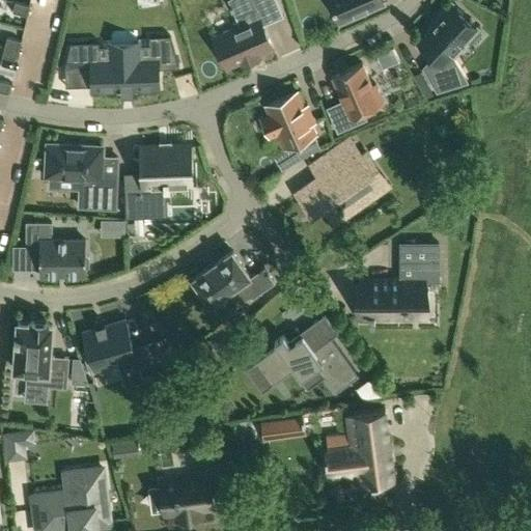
[(277,0),(250,0),(254,8),(235,16),(240,25),(214,36),(227,66),(242,60),(243,63),(258,56),(257,53),(273,47),(262,25),(284,16),(277,0)]
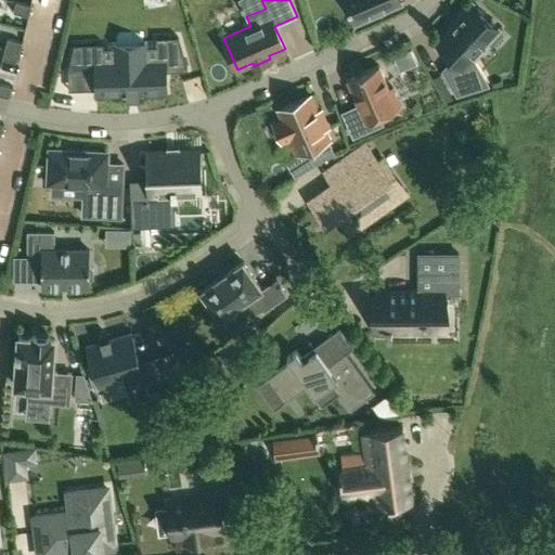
[(345,0),(355,21),(400,1),(400,0),(345,0)]
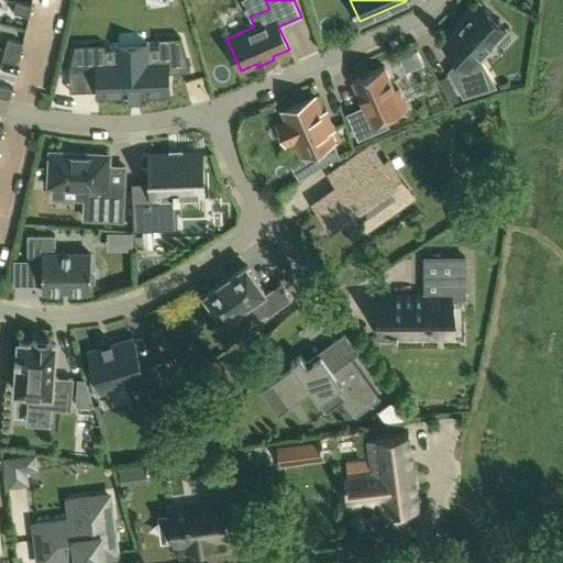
[(13,12),(26,15),(30,6),(15,2),(13,12)]
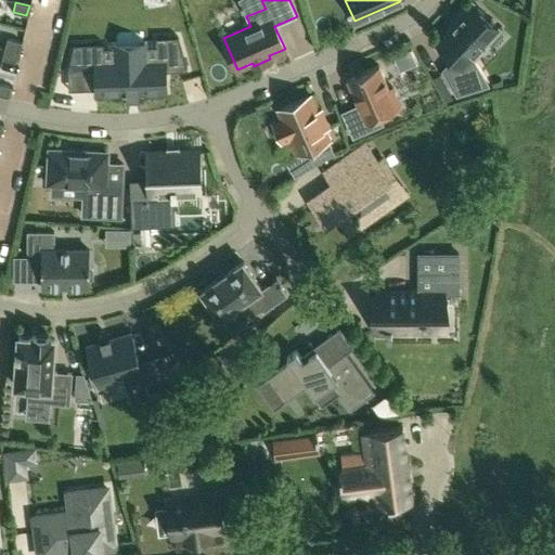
[(499,28),(472,2),(456,20),(459,22),(437,44),(453,60),(442,71),(456,95),(477,89),(465,68),(487,46),(483,43),(499,28)]
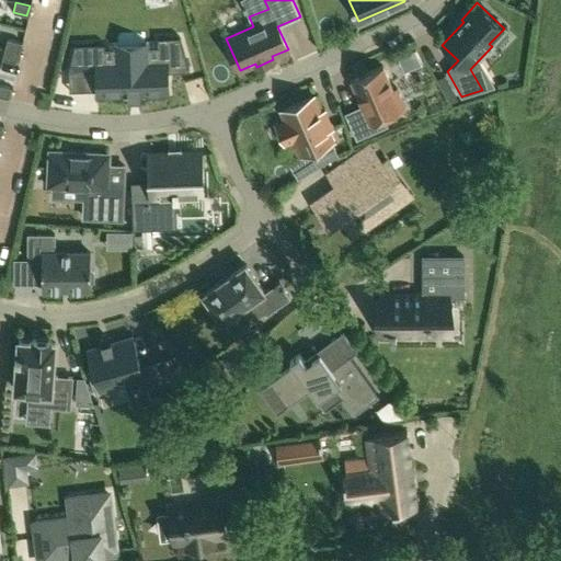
[(75,45),(69,71),(96,70),(96,95),(128,94),(128,99),(140,99),(140,94),(168,93),(168,71),(189,70),(179,37),(158,37),(159,60),(104,63),(104,44),(75,45)]
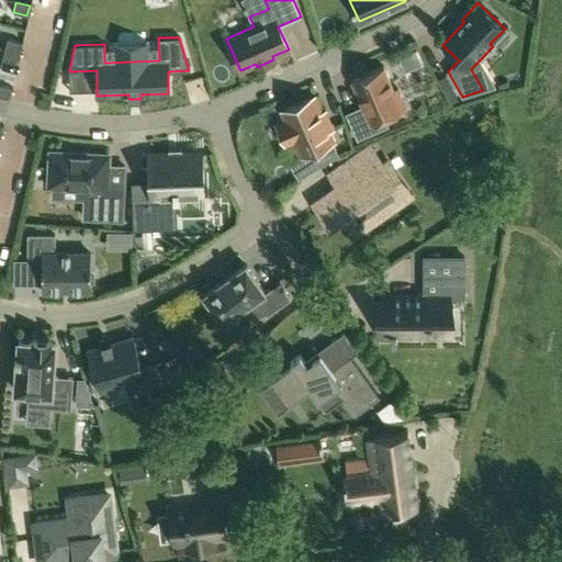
[(8,40),(4,49),(19,53),(21,43),(8,40)]
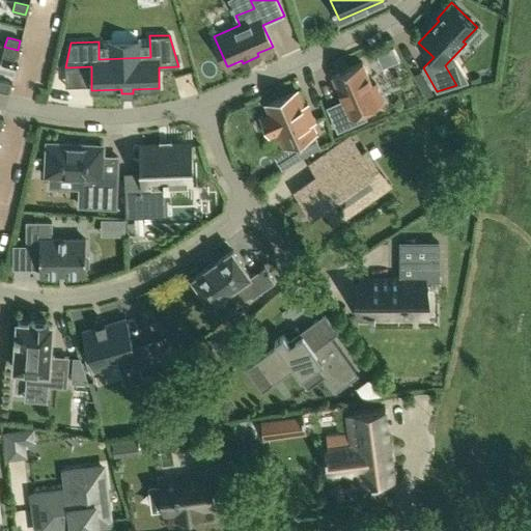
[(18,50),(4,47),(2,56),(16,59),(18,50)]
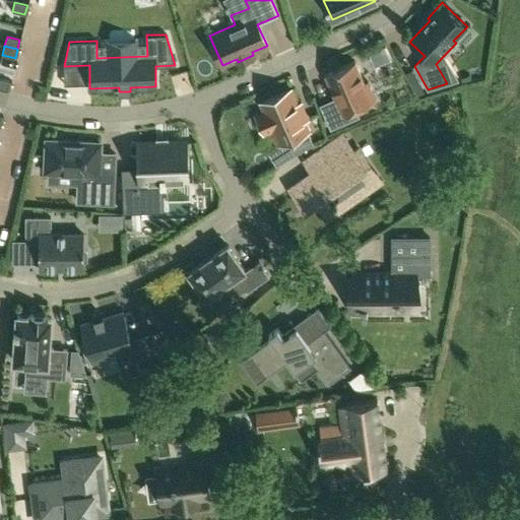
[(354,61),(325,74),(336,99),(321,106),(331,128),(359,116),(355,110),(376,101),(368,81),(365,82),(354,61)]
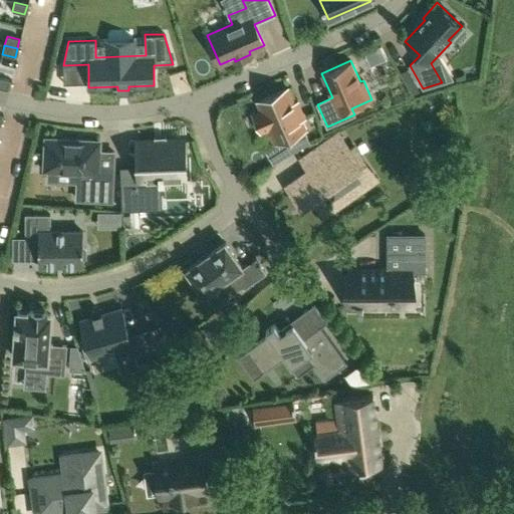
[(0,77),(0,87),(7,90),(10,80),(0,77)]
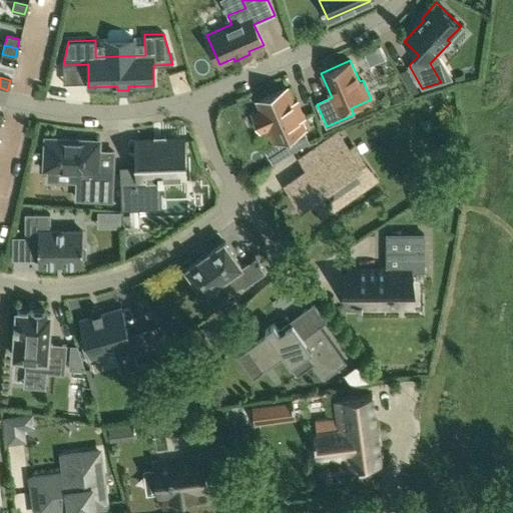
[(278,140),(304,129),(300,119),(303,117),(297,102),(293,104),(287,89),(258,101),(262,109),(252,113),(261,132),(270,128),(276,142),(278,140)]
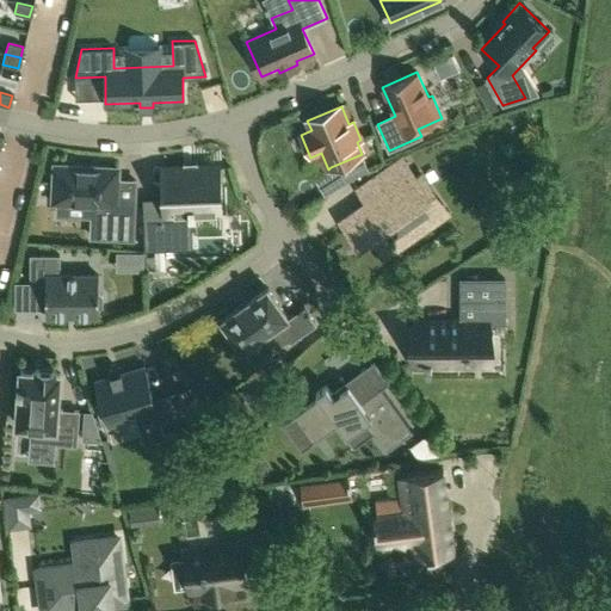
[(369,168),(368,167),(362,154),(331,167),(341,185),(368,170),(369,168)]
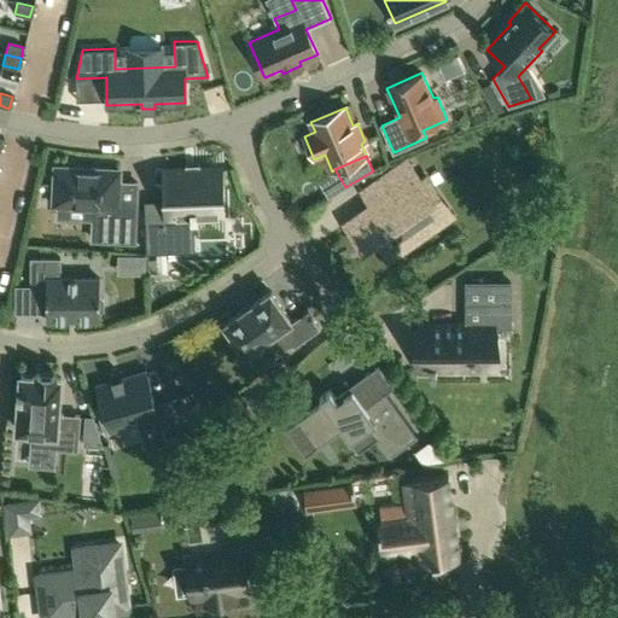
[(435,199),(407,161),(385,176),(394,190),(345,223),(363,250),(383,235),(396,255),(432,228),(419,210),(435,199)]
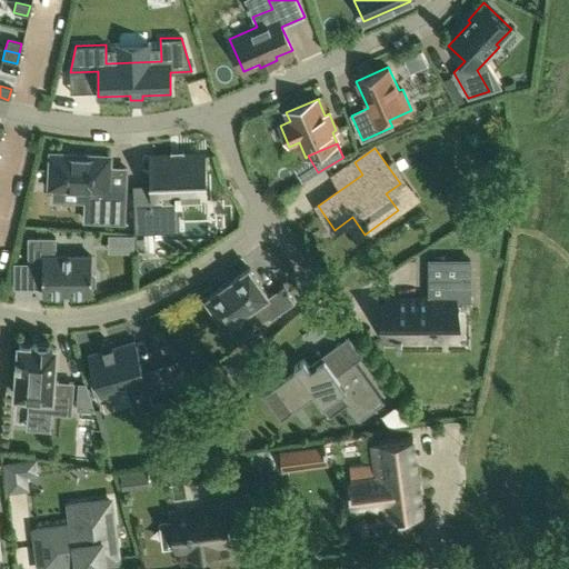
[(182,153),(172,153),(172,151),(170,152),(171,157),(153,157),(155,186),(135,186),(133,185),(132,185),(135,233),(136,232),(136,219),(165,218),(163,196),(177,196),(177,200),(181,199),(181,196),(200,195),(200,197),(201,197),(201,195),(203,195),(202,155),(185,156),(185,151),(182,151),(182,153)]
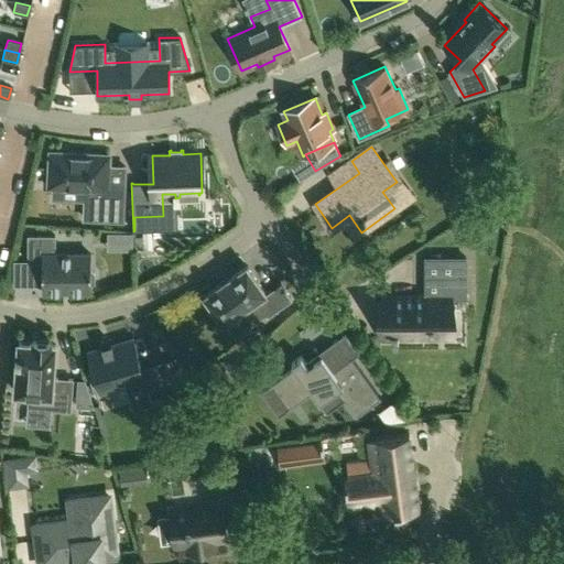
[(74,153),(51,152),(49,187),(86,188),(84,218),(122,220),(123,190),(107,188),(109,155),(86,154),(86,153),(84,153),(84,154),(76,154),(76,153),(74,153)]
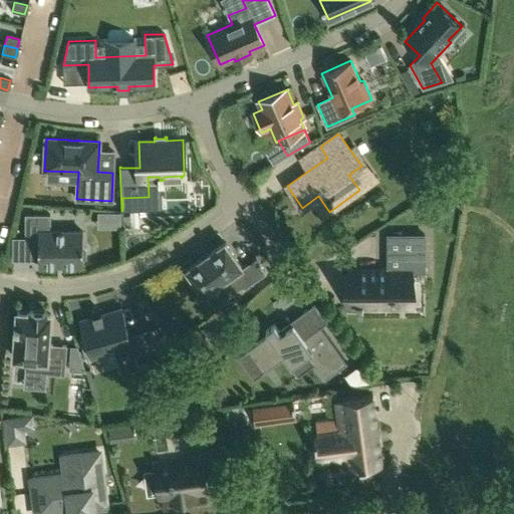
[(50,215),(26,215),(26,239),(38,239),(38,264),(82,264),(82,261),(86,257),(86,249),(82,246),(82,232),(50,232),(50,215)]
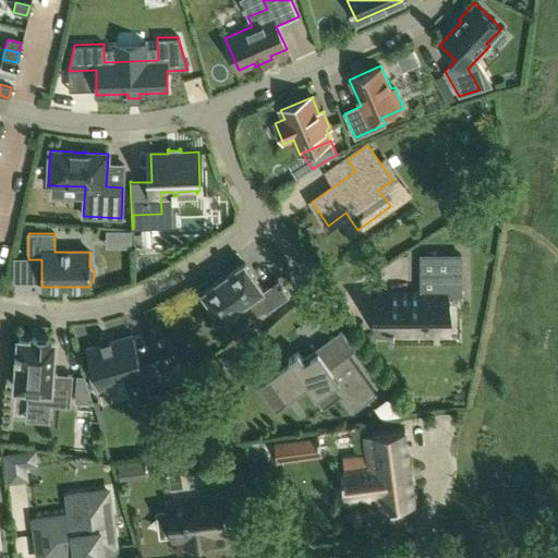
[(142,233),(133,234),(134,246),(142,246),(142,233)]
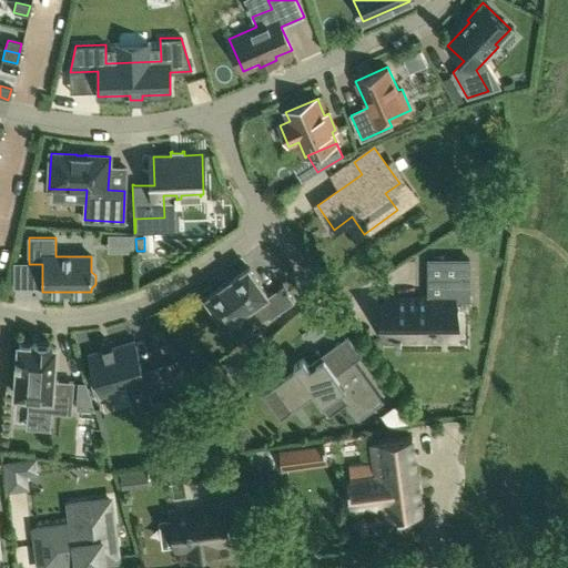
[(454,301),(469,301),(469,260),(428,260),(428,298),(386,298),(386,340),(418,340),(418,323),(432,323),(432,326),(438,326),(438,323),(454,323),(454,301)]
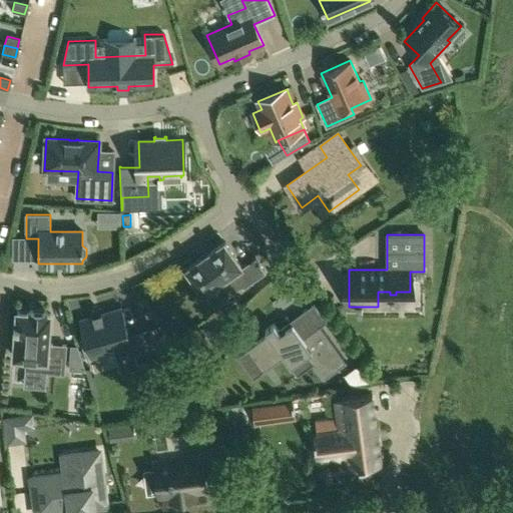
[(200,290),(203,293),(232,273),(243,289),(266,273),(255,258),(241,268),(241,267),(224,241),(209,252),(208,251),(201,258),(186,269),(188,273),(185,276),(196,292),(200,290)]
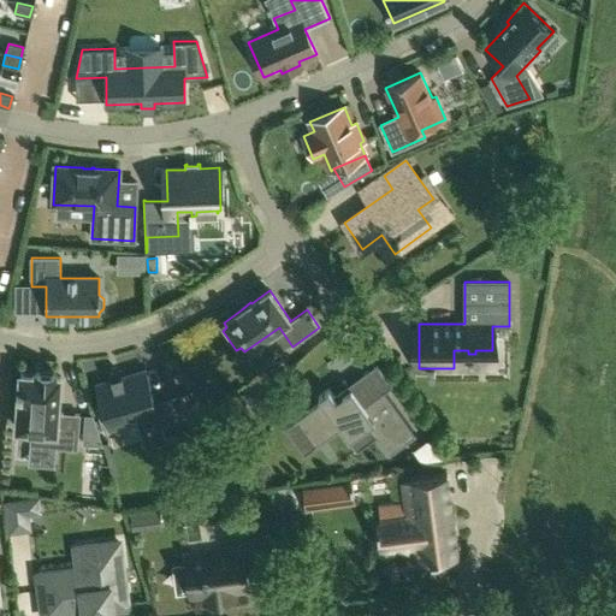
[(161,427),(191,419),(184,392),(154,401),(146,371),(123,378),(122,374),(119,375),(120,379),(114,380),(113,377),(112,378),(112,380),(98,385),(102,403),(95,406),(104,431),(105,431),(104,427),(134,418),(135,421),(140,420),(138,416),(157,412),(161,427)]
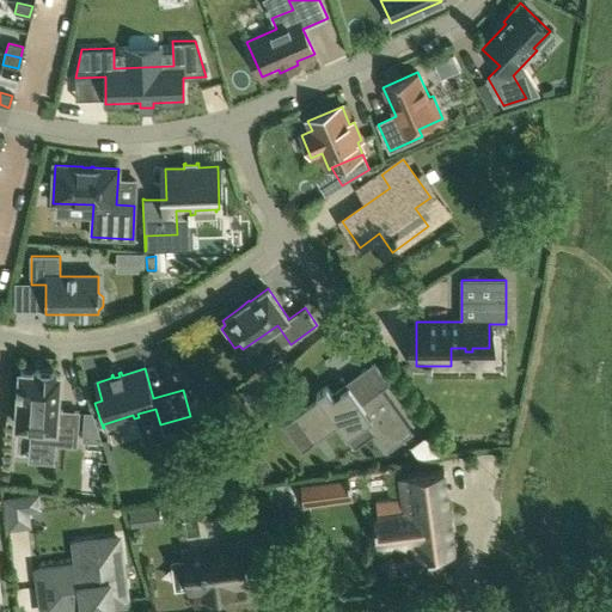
[(31,427),(30,442),(55,445),(77,446),(79,411),(57,410),(60,374),(55,374),(56,372),(36,369),(35,373),(20,372),(19,385),(17,385),(16,391),(19,391),(17,426),(31,427)]
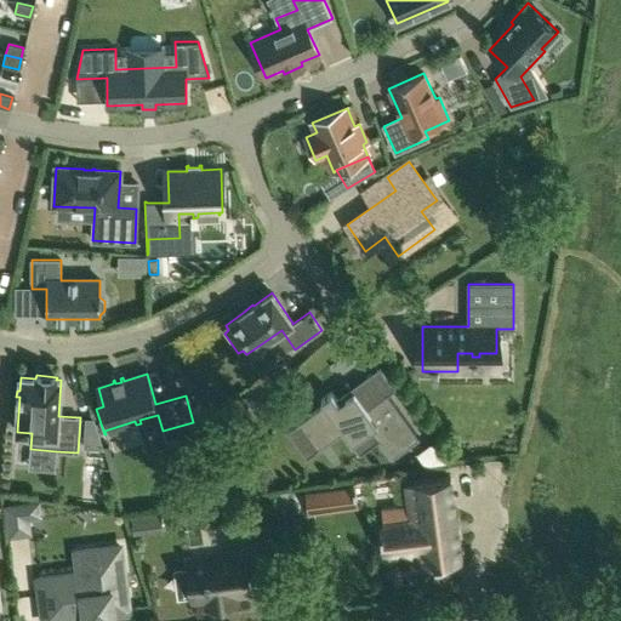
[(309,439),(312,438),(319,449),(345,432),(352,443),(371,428),(392,459),(420,439),(387,393),(366,408),(354,391),(339,402),(331,392),(322,400),(324,405),(300,422),(306,431),(305,431),(309,439)]
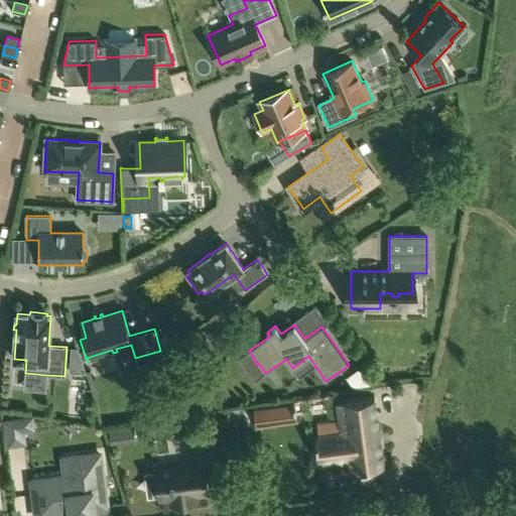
[(86,372),(79,348),(73,348),(72,371),(86,372)]
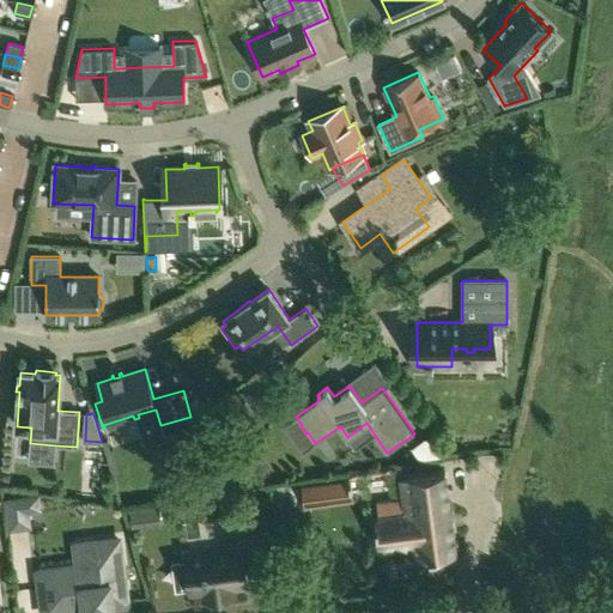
[(411,450),(419,462),(441,460),(426,438),(411,450)]
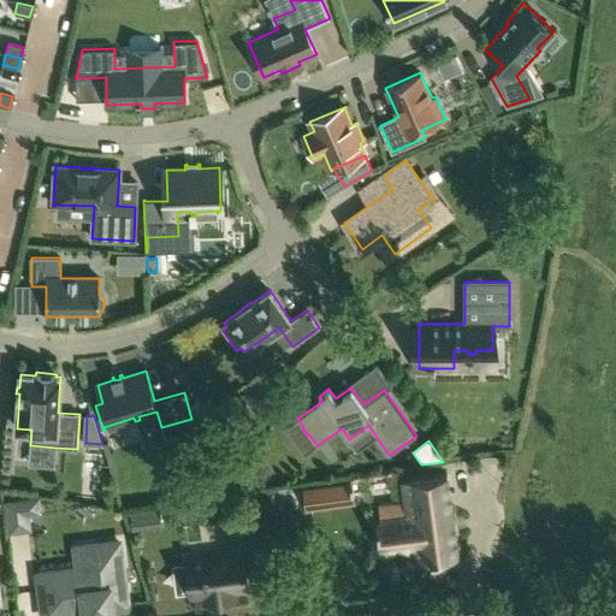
[(110,451),(105,452),(112,477),(119,475),(112,450),(110,451)]
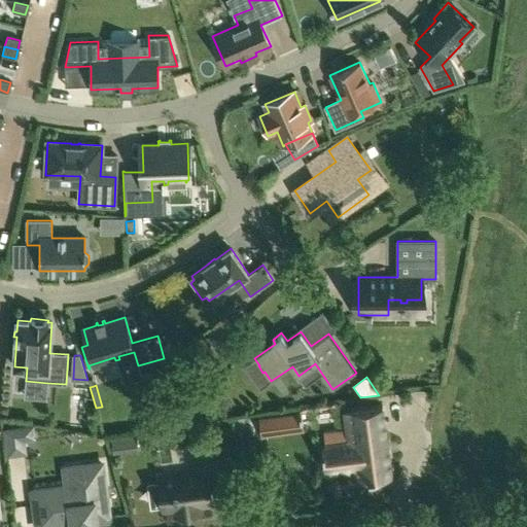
[(352,411),(354,428),(323,432),(325,445),(322,446),(325,469),(359,465),(360,477),(353,478),(353,480),(391,475),(383,406),(344,411),(345,412),(352,411)]
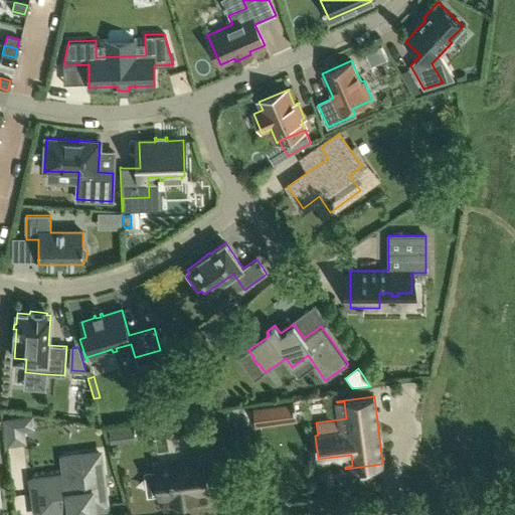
[(5,420),(9,445),(24,443),(22,431),(32,428),(31,417),(5,420)]
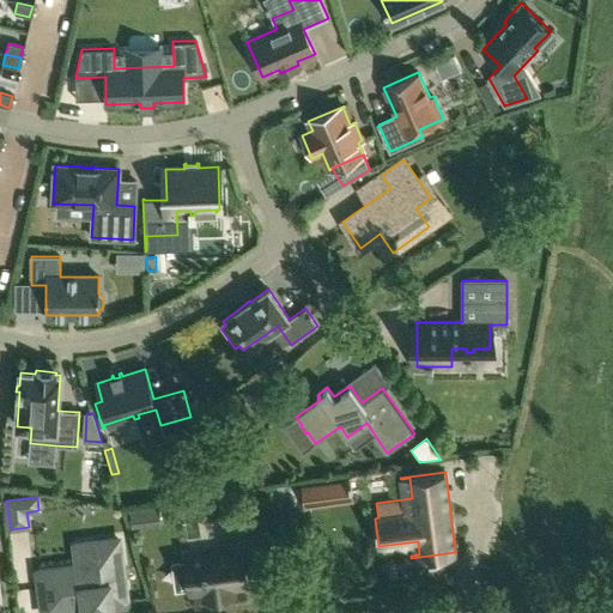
[(147,526),(145,510),(132,513),(134,528),(147,526)]
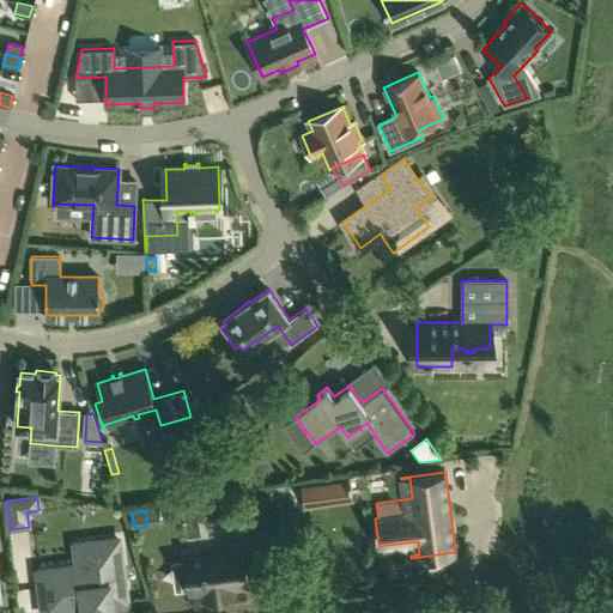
[(226,551),(186,557),(190,593),(205,590),(206,598),(232,593),(231,587),(246,584),(243,564),(250,564),(250,568),(267,565),(262,527),(224,532),(226,551)]
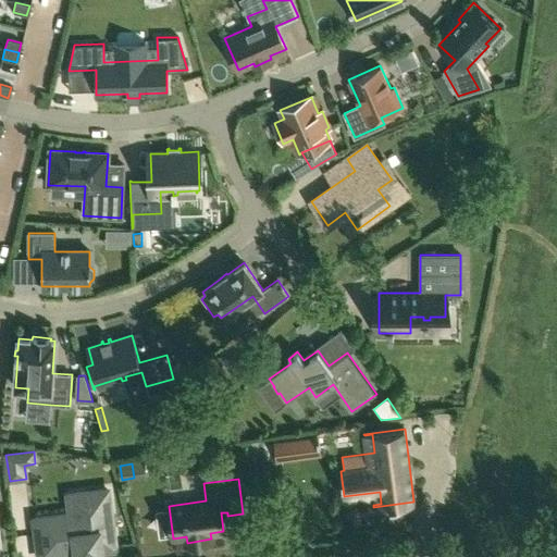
[(56,529),(36,531),(39,556),(49,556),(77,554),(77,556),(83,556),(101,555),(101,551),(114,548),(107,491),(69,495),(72,521),(56,523),(56,529)]
